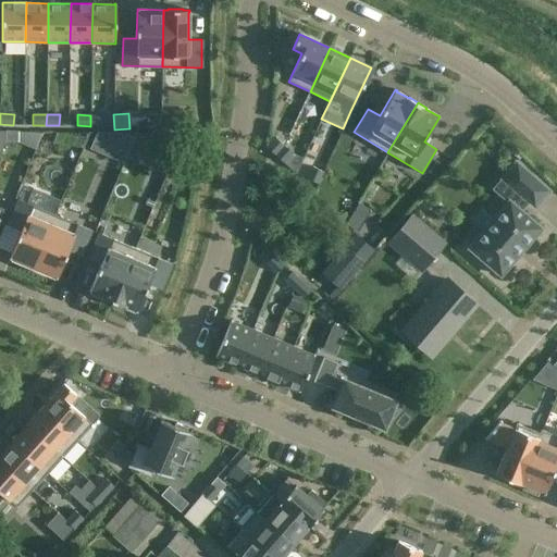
[(104,115),(90,115),(90,126),(103,126),(104,115)]
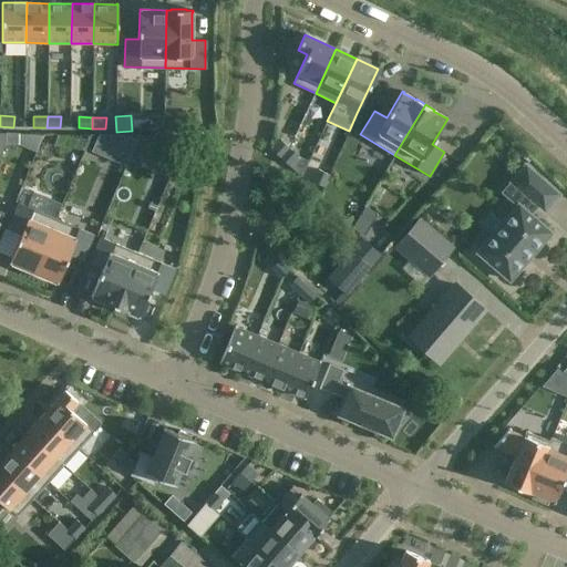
[(93,147),(84,147),(69,194),(69,195),(89,202),(91,202),(103,164),(147,166),(153,168),(157,168),(160,163),(161,137),(148,133),(93,132),(93,147)]
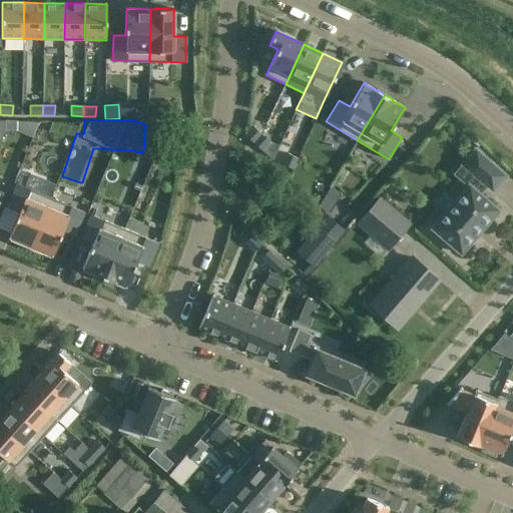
[(17,120),(5,120),(5,130),(17,131),(17,120)]
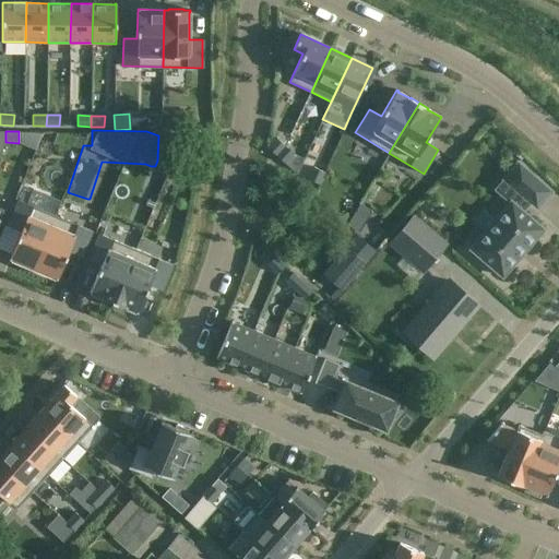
[(276,155),(285,145),(276,138),(268,147),(276,155)]
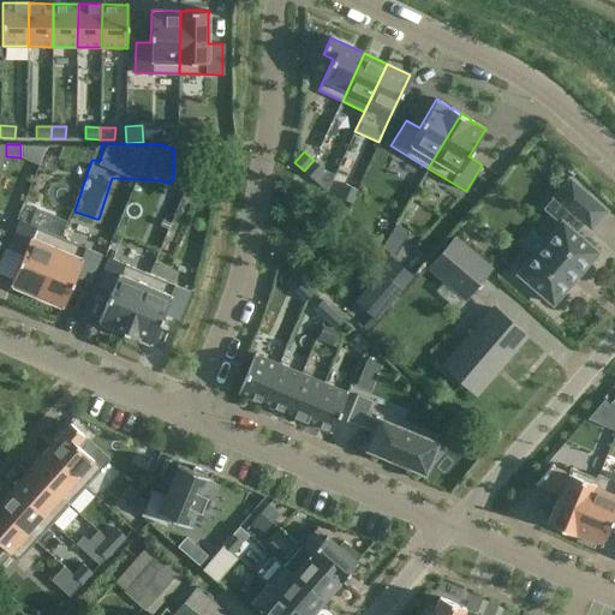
[(314,180),(323,168),(314,161),(304,172),(314,180)]
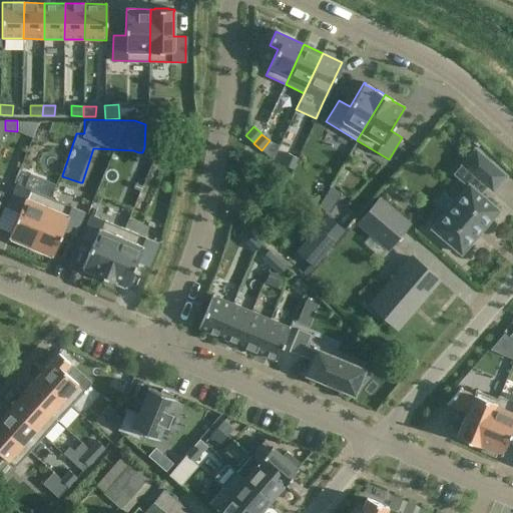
[(469,185),(432,228),(461,253),(498,210),(480,194),(487,185),(493,190),(506,175),(475,149),(462,164),(477,177),(469,185)]
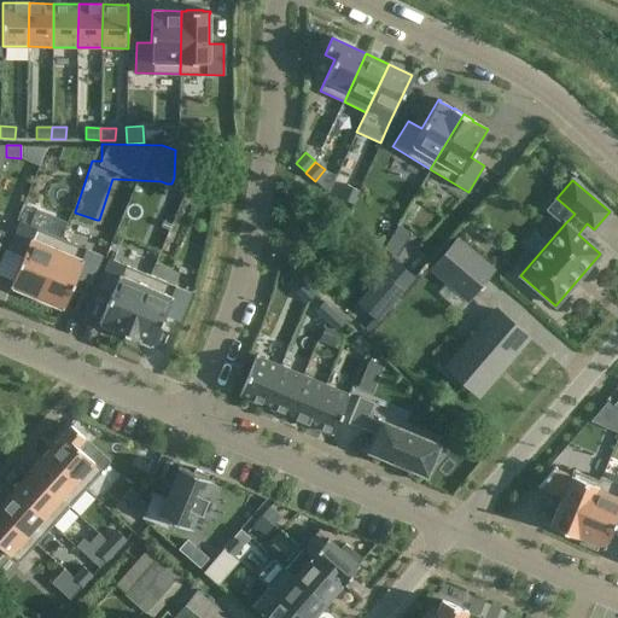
[(351,203),(357,190),(347,185),(340,198),(351,203)]
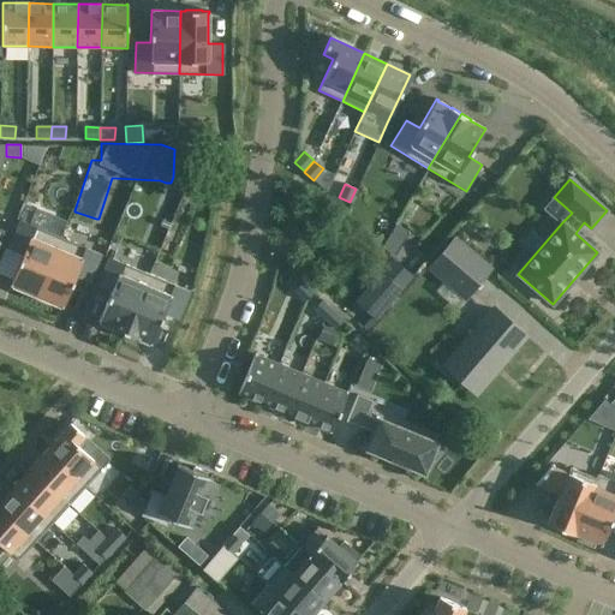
[(36,296),(61,237),(21,220),(9,249),(23,255),(10,285),(12,286),(36,296)]
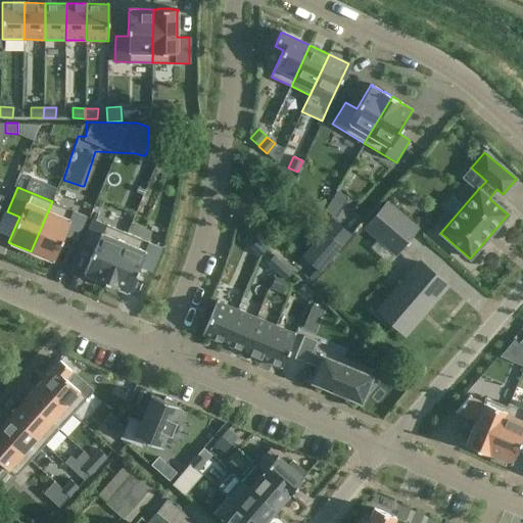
[(415,226),(384,198),(362,225),(378,239),(371,247),(385,259),(415,226)]
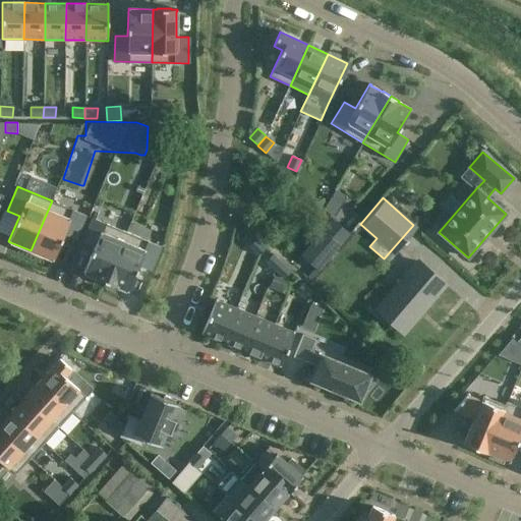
[(85,215),(52,200),(31,250),(52,259),(51,259),(53,261),(64,234),(75,239),(85,215)]
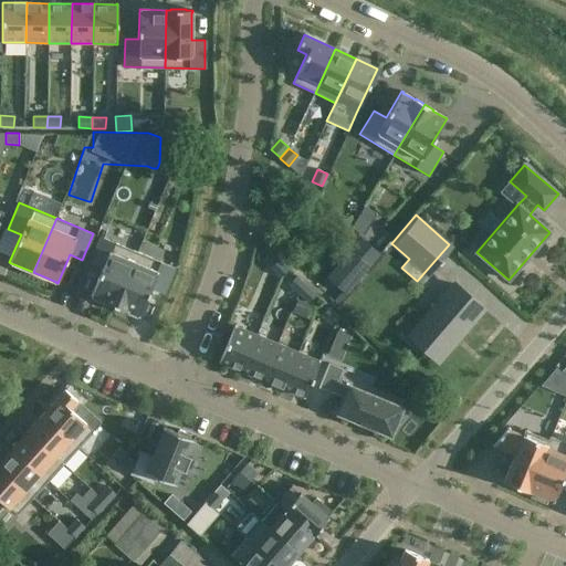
[(114,307),(137,252),(101,237),(90,263),(103,269),(91,296),(92,297),(93,296),(106,302),(105,304),(114,307)]
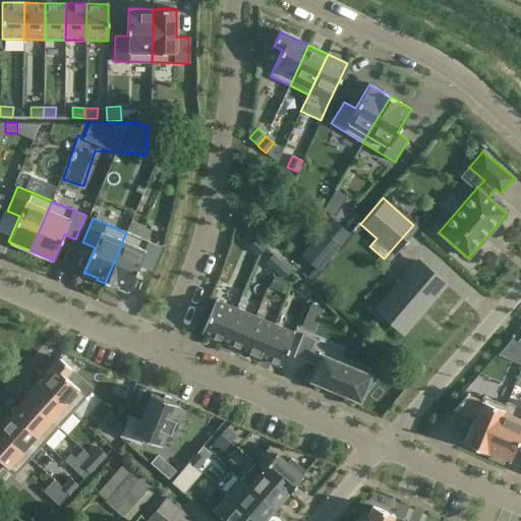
[(334,220),(302,257),(319,271),(350,234),(334,220)]
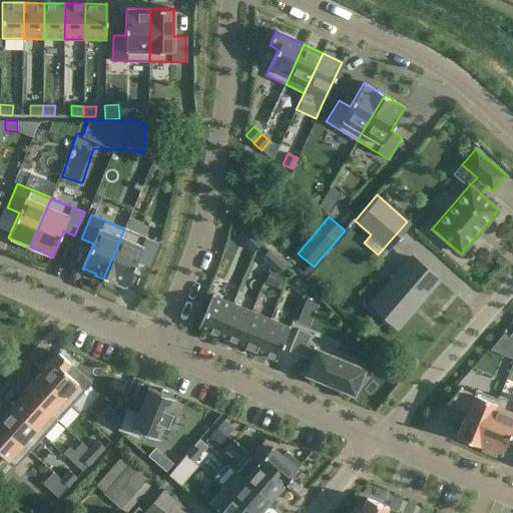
[(158,242),(124,228),(103,279),(112,283),(112,281),(124,286),(124,287),(126,287),(136,262),(148,267),(158,242)]
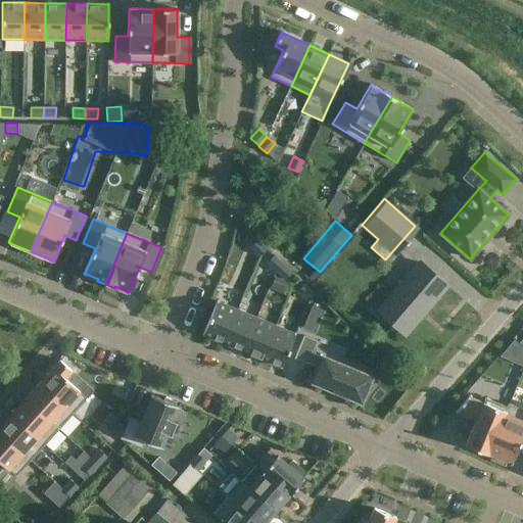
[(267,248),(257,240),(250,247),(259,256),(267,248)]
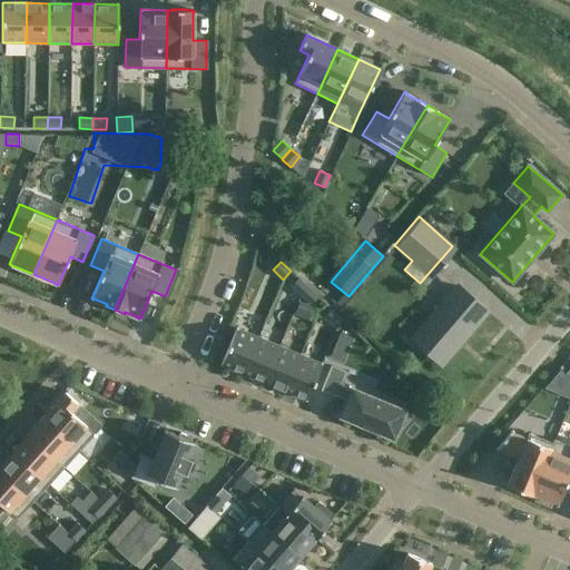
[(301,296),(308,287),(298,278),(291,286),(301,296)]
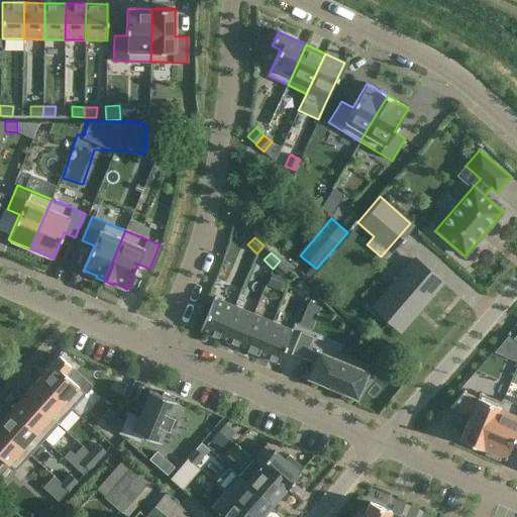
[(440,281),(414,259),(374,306),(396,325),(415,303),(418,306),(440,281)]
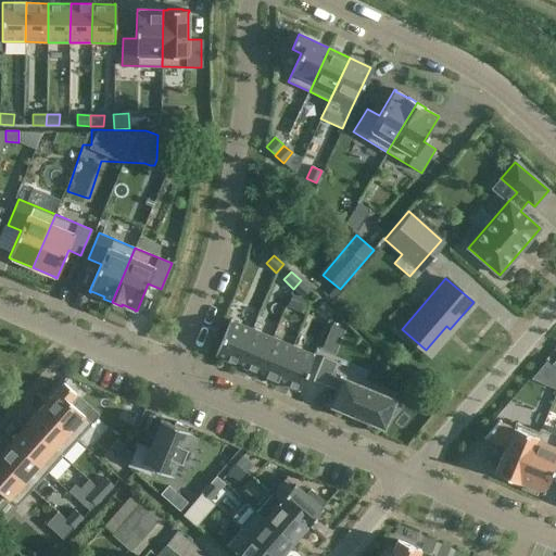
[(311,289),(301,280),(293,289),(303,298),(311,289)]
